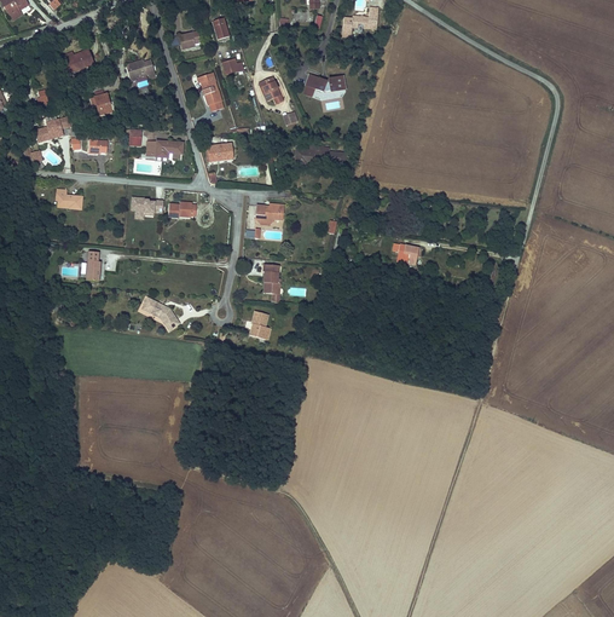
[(30,9),(25,0),(15,0),(15,1),(13,0),(7,0),(3,4),(13,22),(19,18),(18,16),(23,13),(30,9)]
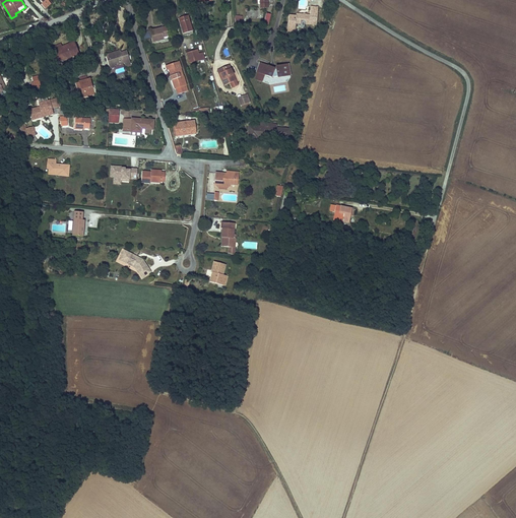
[(319,24),(321,7),(312,6),(311,13),(299,11),(298,15),(291,14),(288,28),(298,28),(298,22),(303,23),(304,18),(309,18),(309,23),(319,24)]
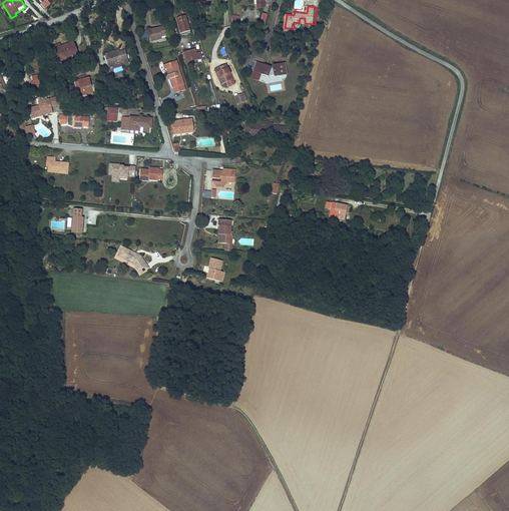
[(15,13),(16,15),(11,18),(12,20),(20,15),(19,11),(15,13)]
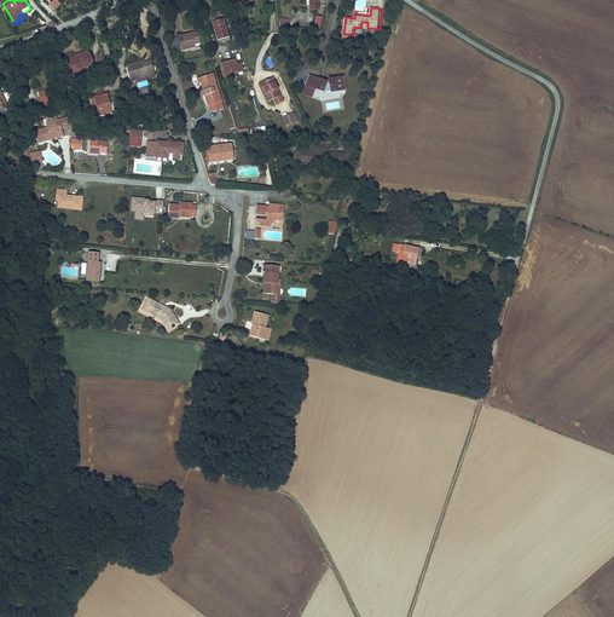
[(218,38),(229,34),(224,16),(212,19),(218,38)]
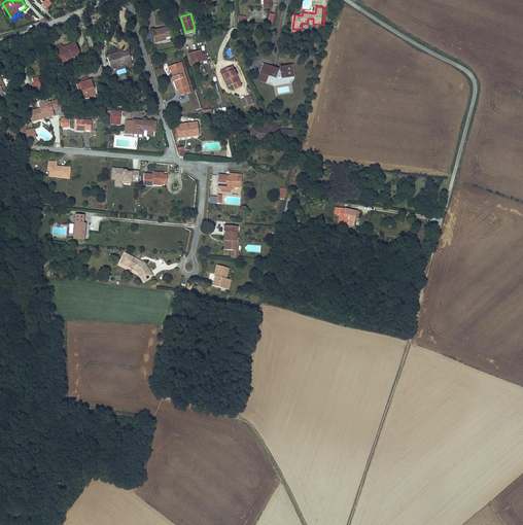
[(167,35),(171,34),(169,25),(153,29),(157,40),(167,38),(167,35)]
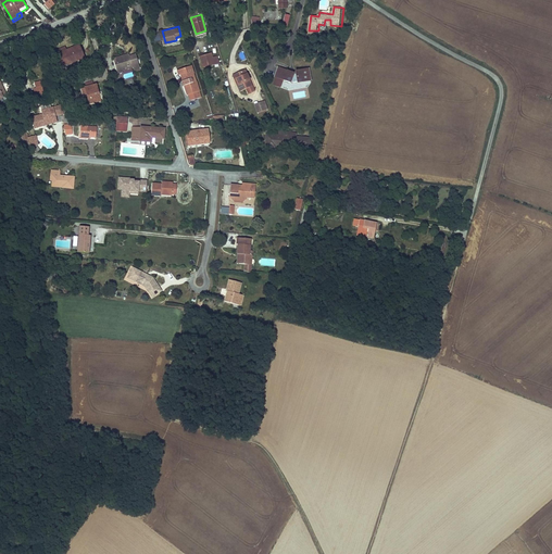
[(78,42),(65,48),(66,51),(60,54),(64,64),(84,54),(78,42)]
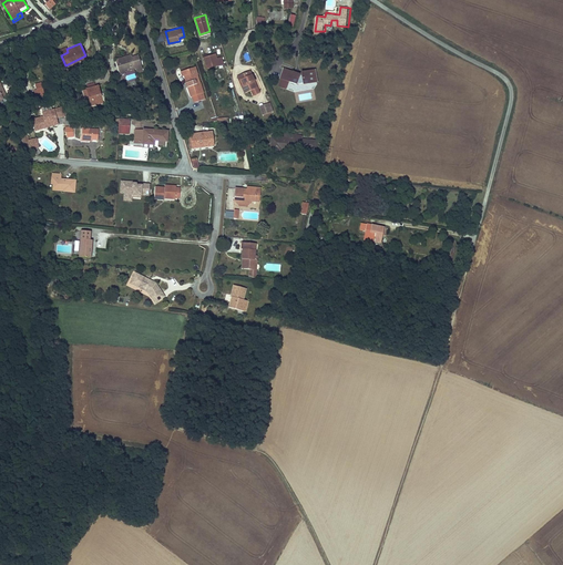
[(214,64),(218,63),(216,55),(215,51),(204,54),(206,62),(213,61),(214,64)]
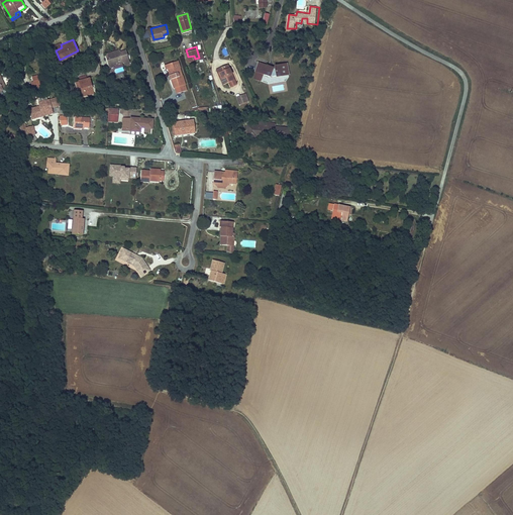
[(116,53),(106,56),(109,68),(114,66),(116,69),(132,65),(128,53),(117,56),(116,53)]
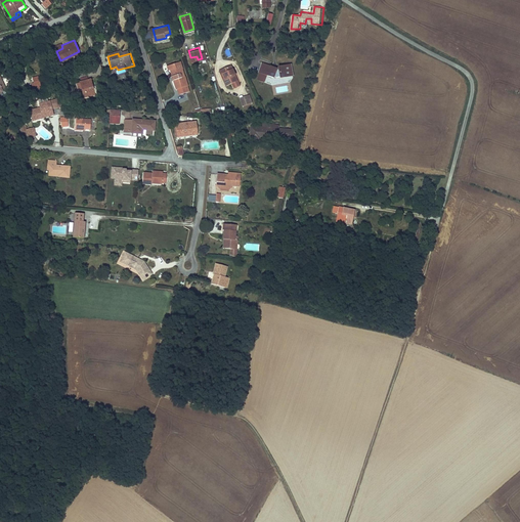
[(189,92),(183,68),(178,69),(176,62),(169,64),(170,70),(172,70),(178,89),(179,89),(180,94),(189,92)]
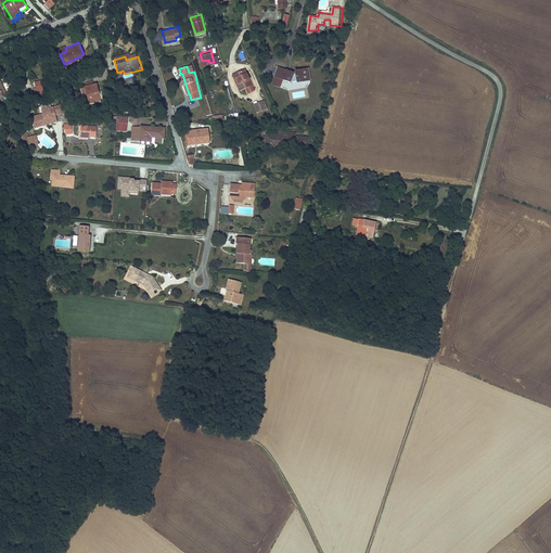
[(294,73),(279,66),(274,76),(292,82),(293,81),(297,80),(297,82),(310,80),(309,68),(296,71),(296,75),(294,75),(294,73)]
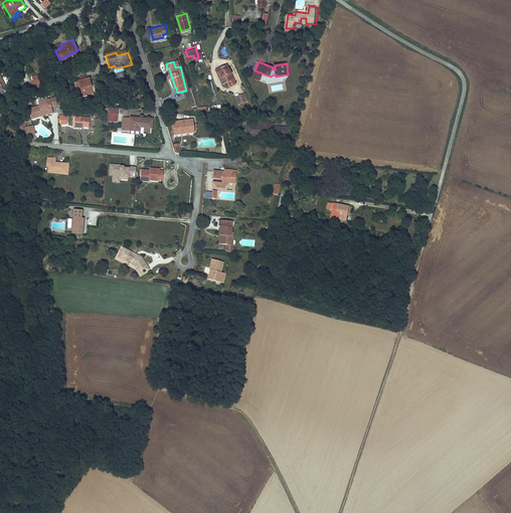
[(227,63),(216,68),(222,81),(227,79),(229,84),(235,82),(235,81),(230,69),(227,63)]
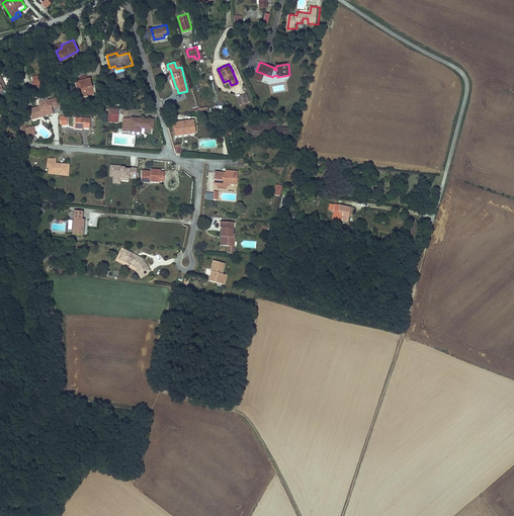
[(2,89),(8,87),(0,71),(0,97),(5,95),(2,89)]
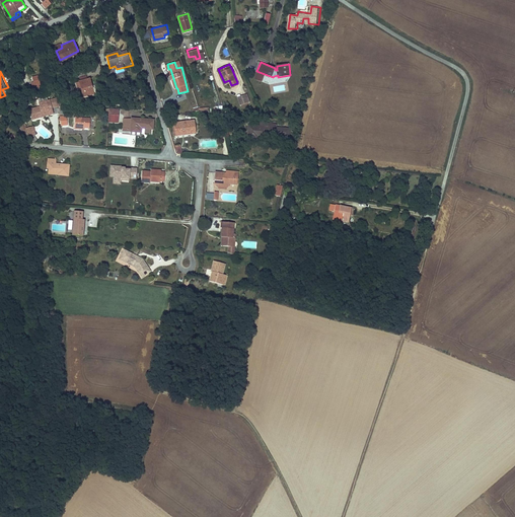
[(83,97),(94,93),(89,78),(79,82),(83,97)]
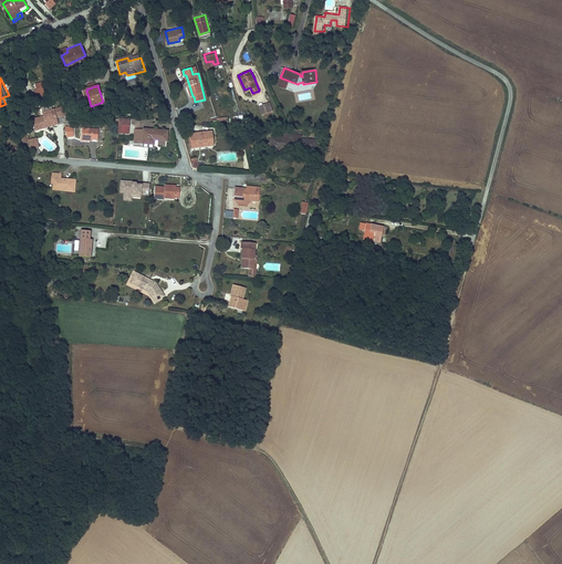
[(263,113),(273,110),(270,102),(260,105),(263,113)]
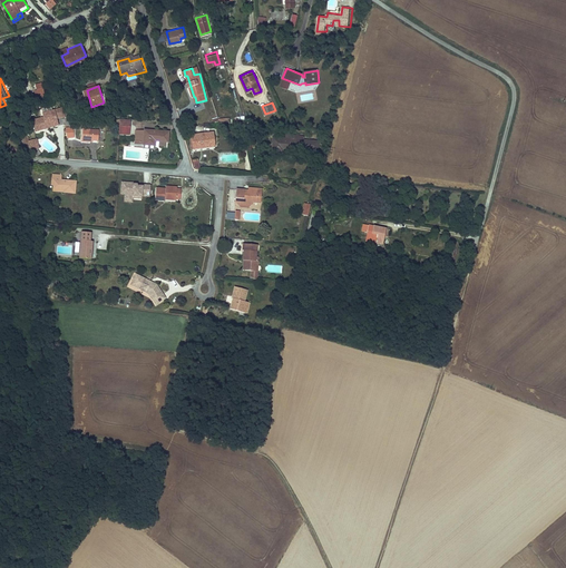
[(62,119),(62,114),(61,109),(41,110),(41,113),(41,114),(31,114),(32,126),(44,126),(44,123),(55,123),(55,119),(62,119)]
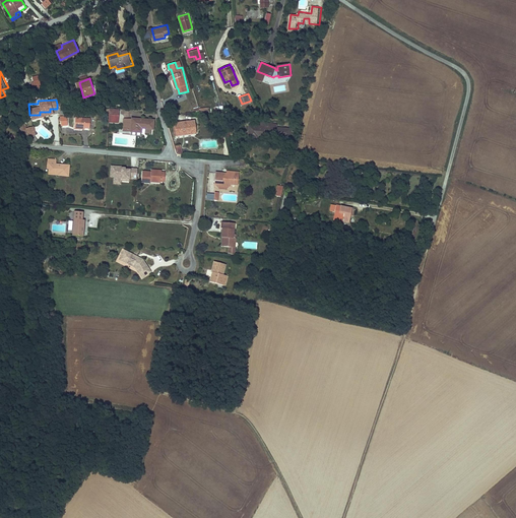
[(105,111),(104,125),(114,126),(115,112),(105,111)]
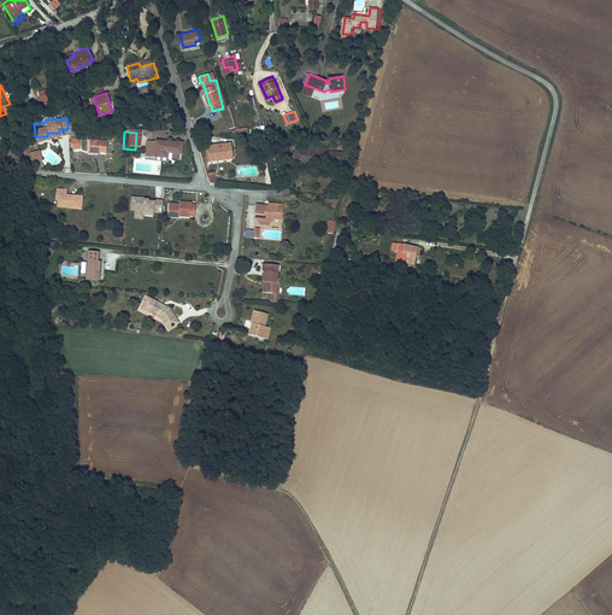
[(99,151),(106,152),(107,141),(90,139),(89,150),(88,150),(88,153),(99,153),(99,151)]
